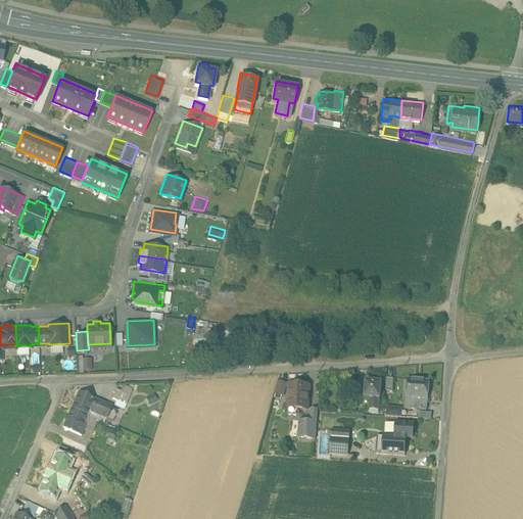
[(430,378),(407,376),(406,393),(405,405),(427,407),(428,395),(430,378)]
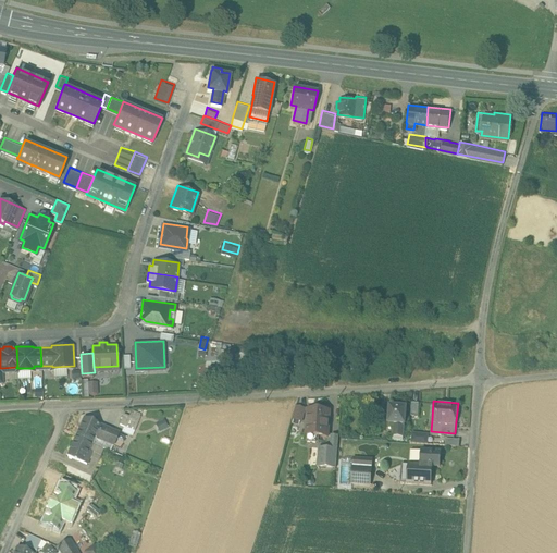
[(305,405),(297,403),(294,416),(301,418),(305,405)]
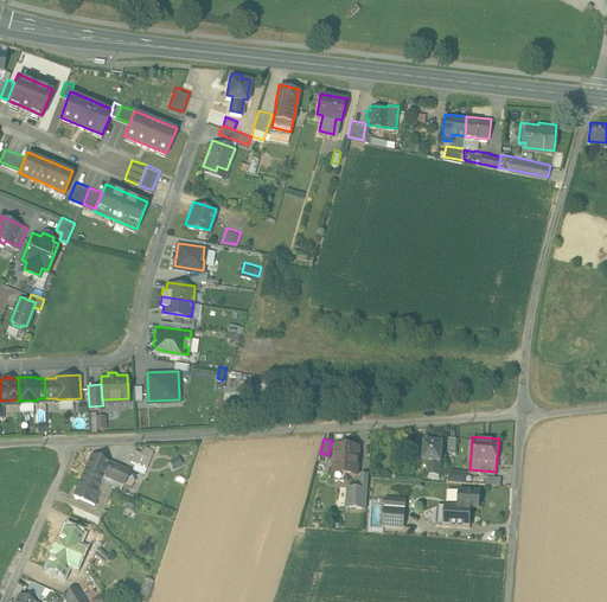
[(442,440),(425,439),(423,458),(429,458),(428,471),(439,472),(440,459),(441,459),(442,440)]
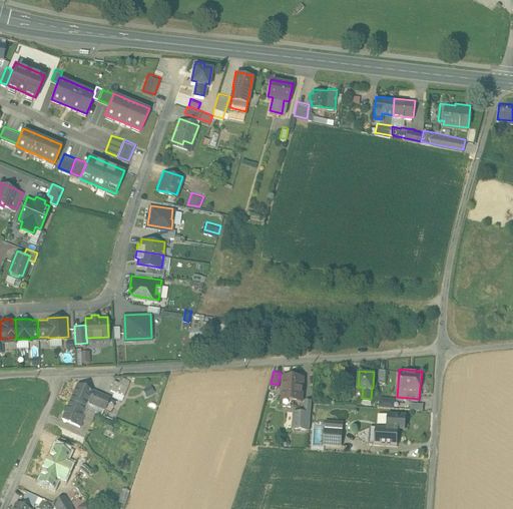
[(303,375),(284,374),(283,398),(302,399),(303,375)]
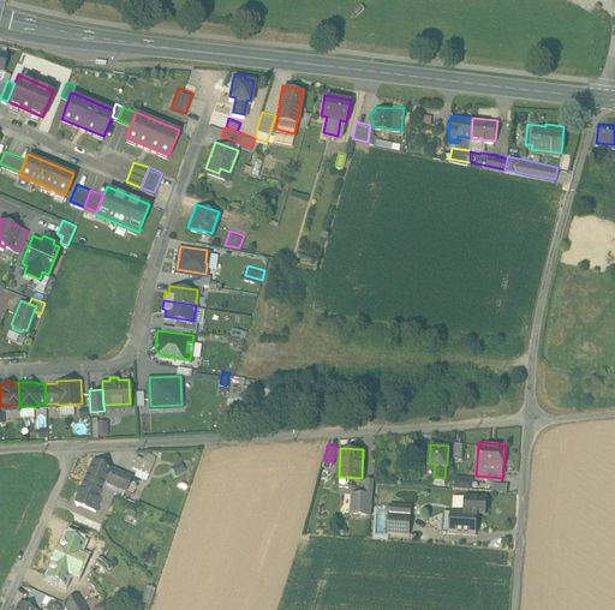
[(153,460),(137,454),(132,465),(137,467),(148,472),(153,460)]
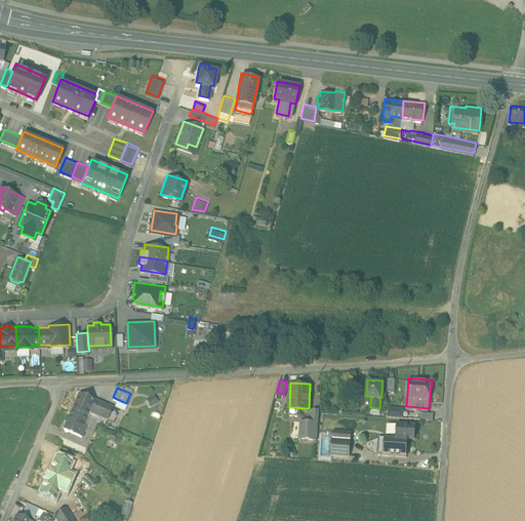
[(112,405),(80,391),(72,408),(86,414),(89,408),(107,416),(112,405)]
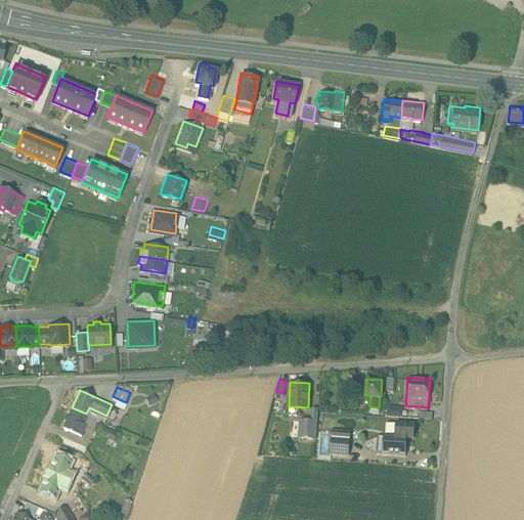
[(126,402),(117,398),(115,402),(124,406),(126,402)]
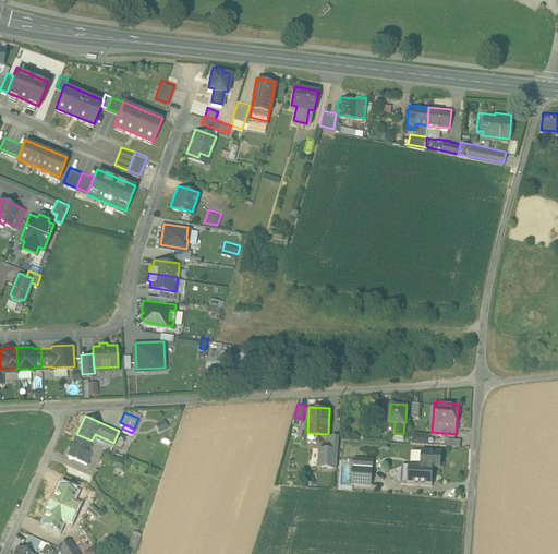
[(413,440),(431,440),(429,429),(412,429),(413,440)]
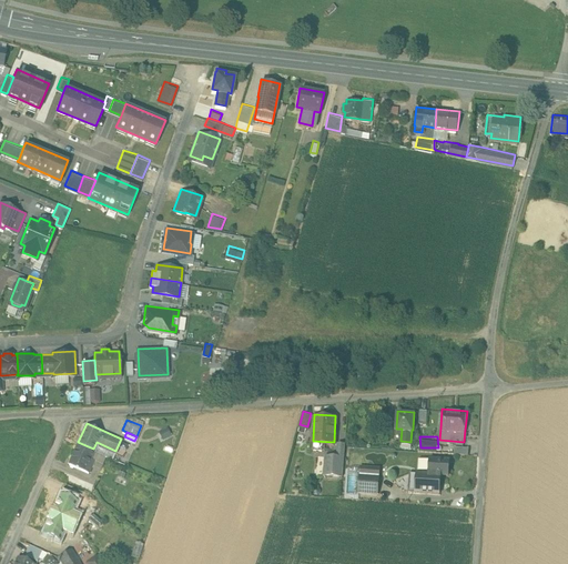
[(345,441),(337,441),(336,454),(344,455),(345,441)]
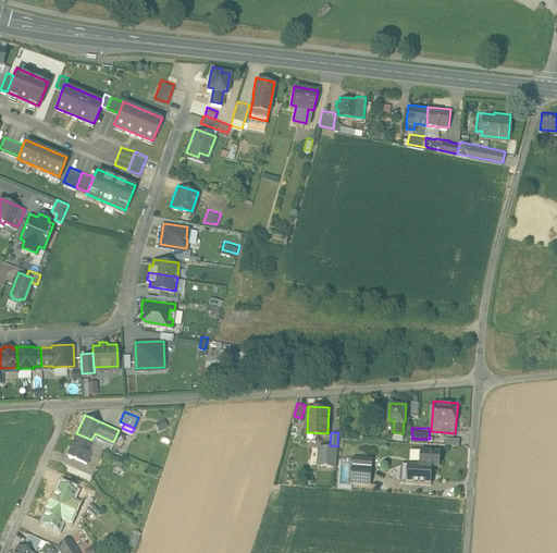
[(91,440),(76,433),(67,452),(87,461),(89,455),(90,453),(86,452),(91,440)]
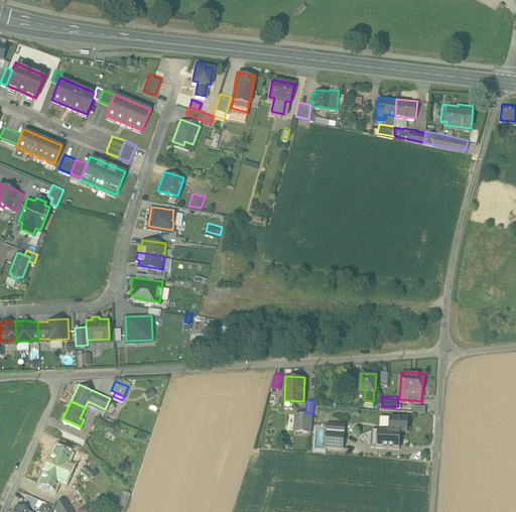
[(88,401),(85,407),(93,411),(96,412),(103,415),(105,409),(88,401)]
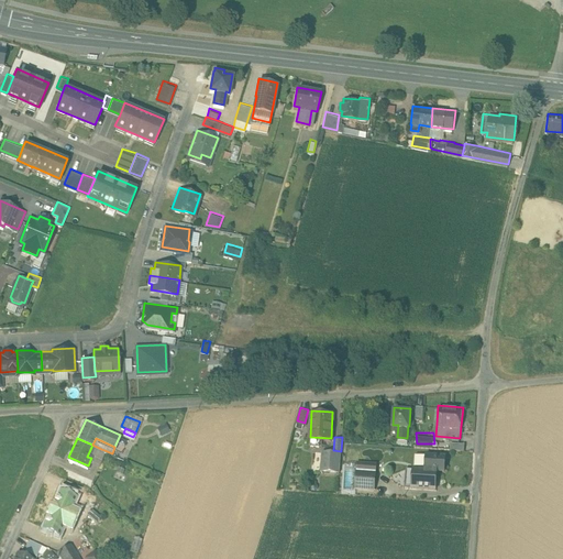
[(99,464),(105,450),(101,449),(92,445),(87,457),(91,458),(90,460),(99,464)]
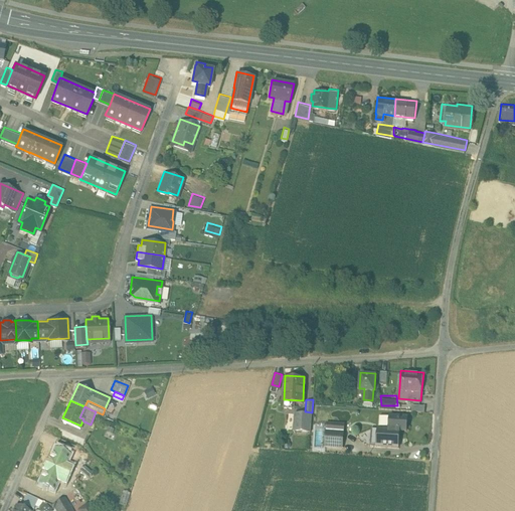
[(305,411),(294,410),(293,428),(311,429),(312,412),(305,411)]
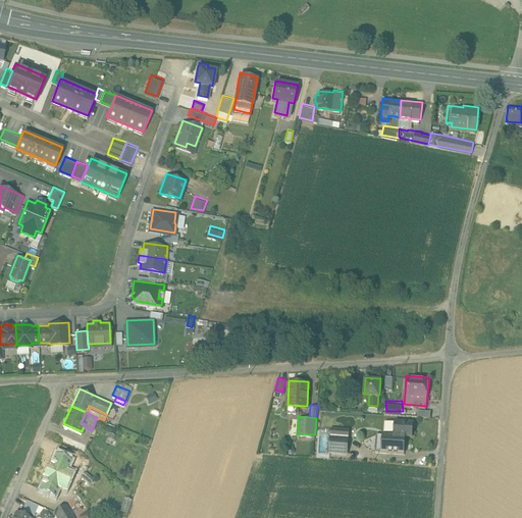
[(413,420),(385,418),(385,427),(386,429),(394,429),(394,432),(387,432),(386,435),(376,434),(375,447),(385,448),(385,450),(404,451),(405,433),(412,434),(413,420)]
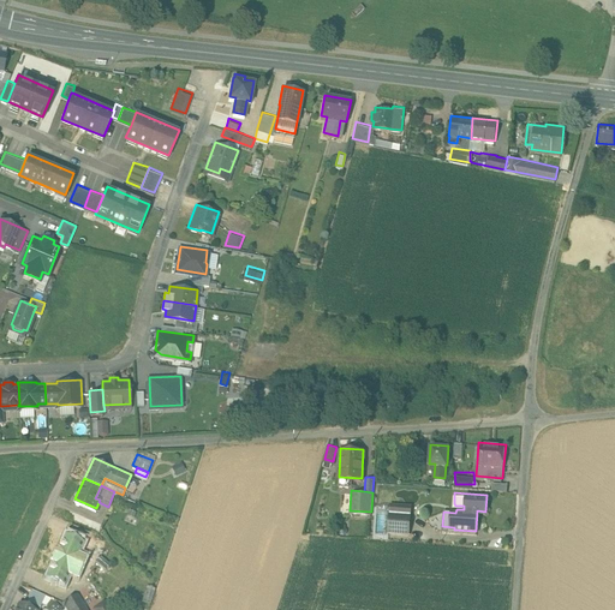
[(411,503),(390,502),(389,509),(410,512),(411,503)]
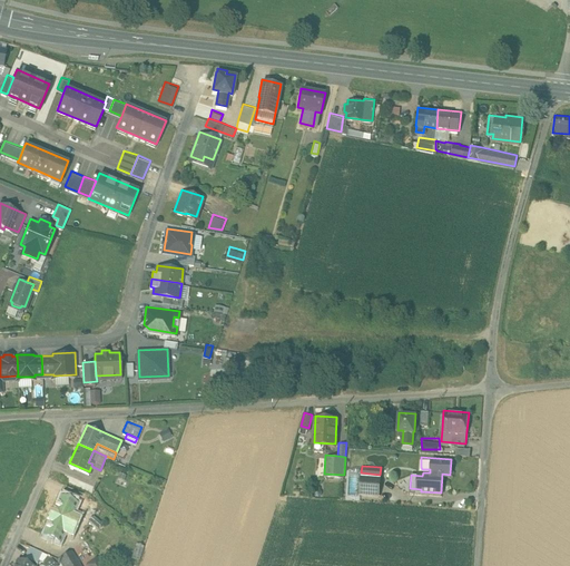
[(380,475),(361,472),(360,491),(379,493),(380,475)]
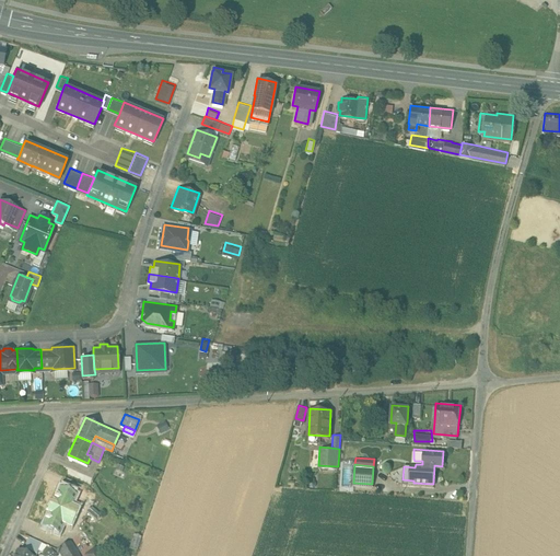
[(79,494),(60,485),(51,504),(68,511),(72,499),(76,500),(79,494)]
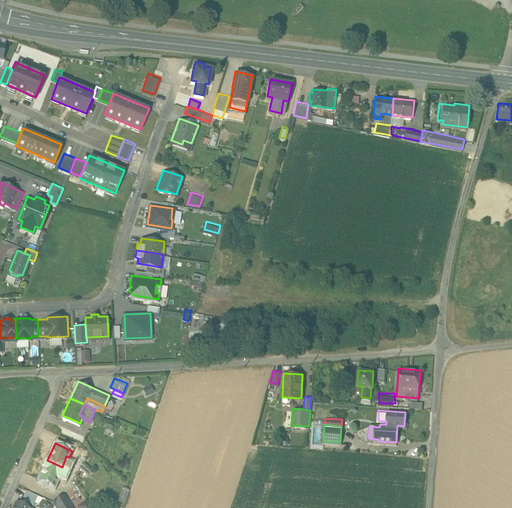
[(47,460),(39,478),(57,486),(60,479),(62,474),(59,473),(62,467),(47,460)]
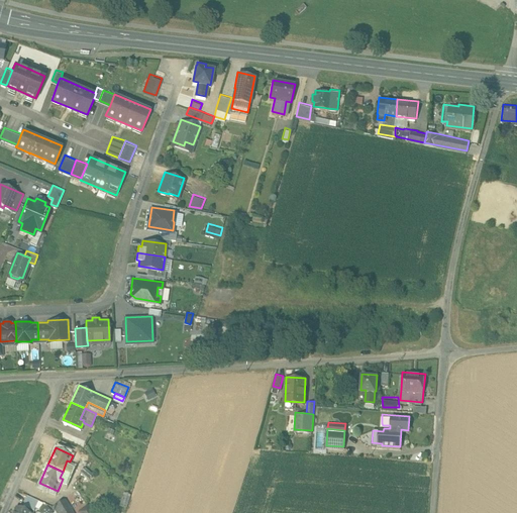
[(93,472),(85,465),(81,470),(89,476),(93,472)]
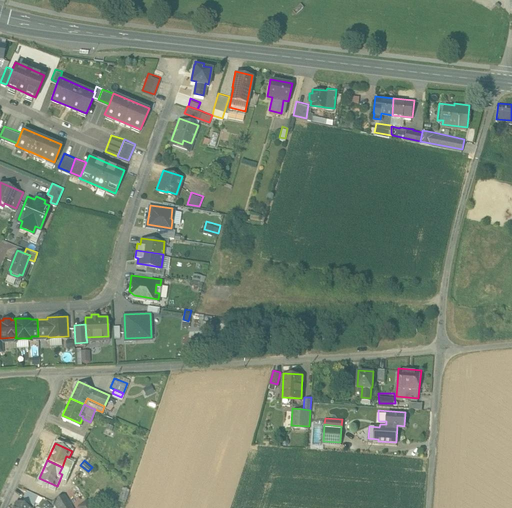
[(77,501),(86,497),(79,481),(70,485),(77,501)]
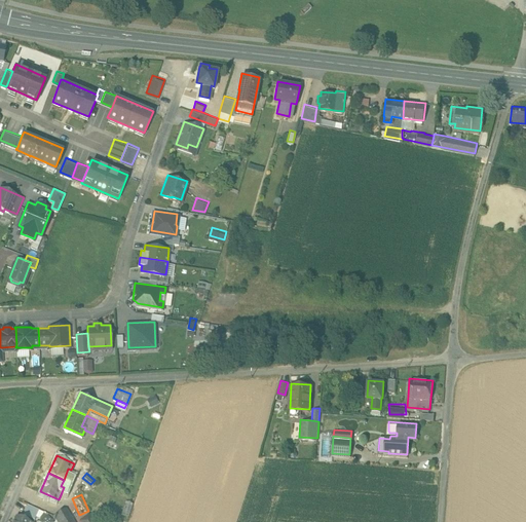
[(133,500),(125,498),(121,512),(128,514),(133,500)]
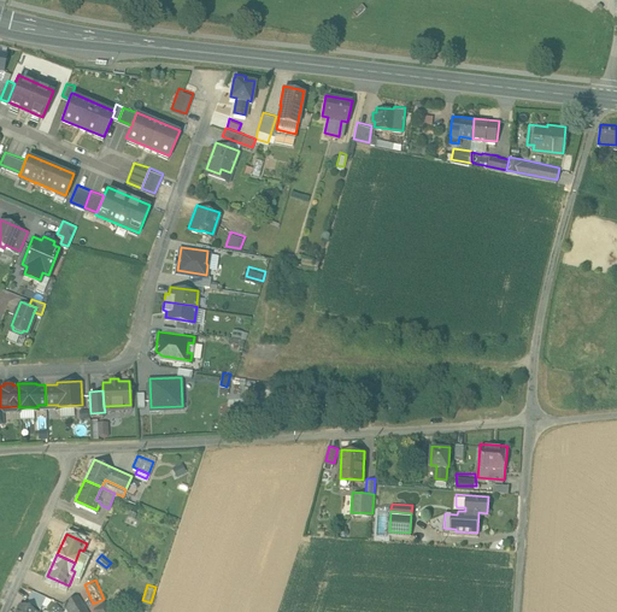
[(46,606),(51,595),(31,587),(27,598),(46,606)]
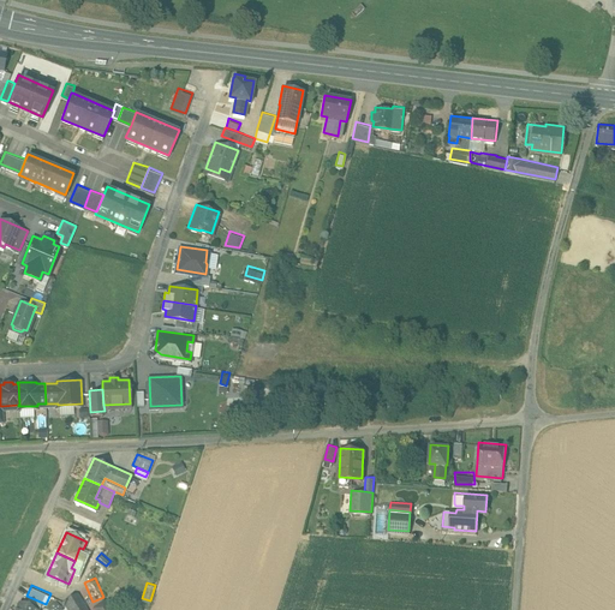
[(87,609),(88,609),(77,591),(64,599),(69,609),(87,609)]
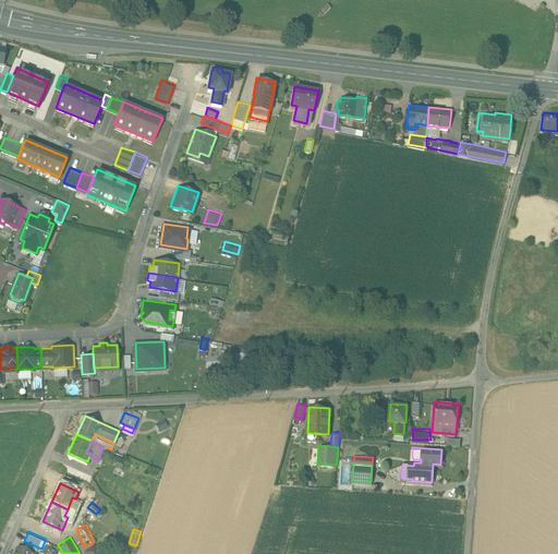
[(36,553),(37,553),(17,544),(13,553),(36,553)]
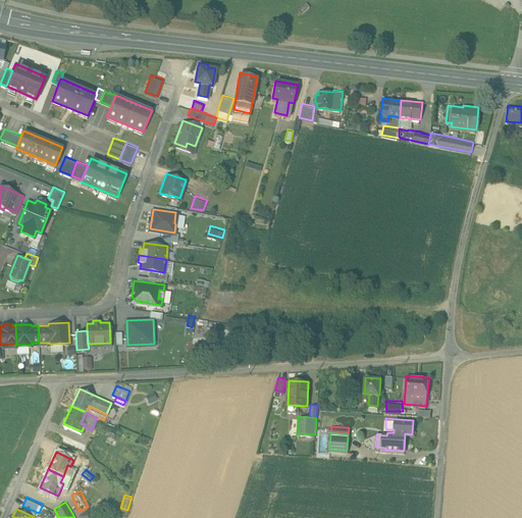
[(94,517),(95,517),(88,509),(83,512),(82,517),(83,517),(94,517)]
